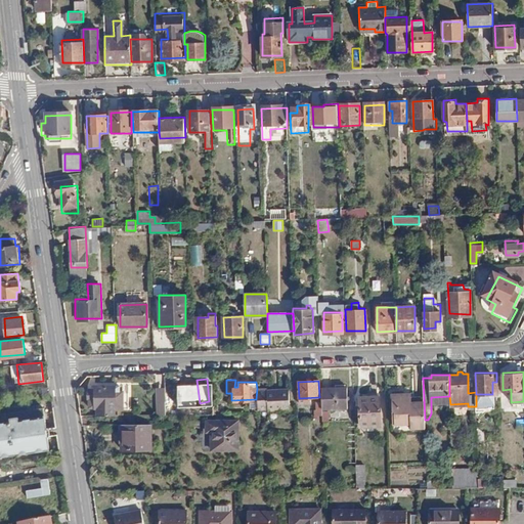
[(95,390),(87,390),(87,397),(91,397),(90,406),(95,406),(94,413),(114,413),(114,406),(122,406),(122,393),(115,393),(115,385),(95,385),(95,390)]
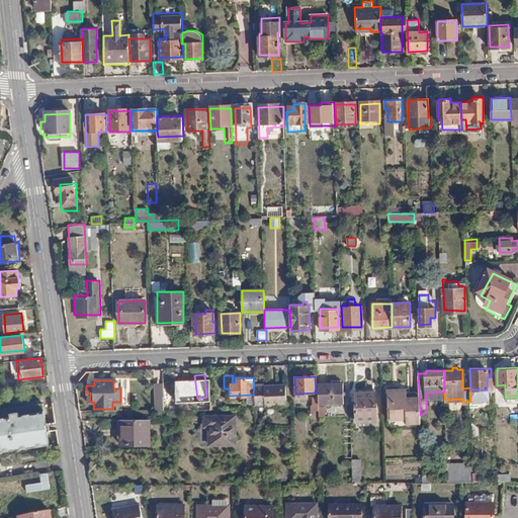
[(262,382),(254,383),(253,395),(254,404),(264,403),(264,405),(285,405),(284,383),(263,384),(262,382)]
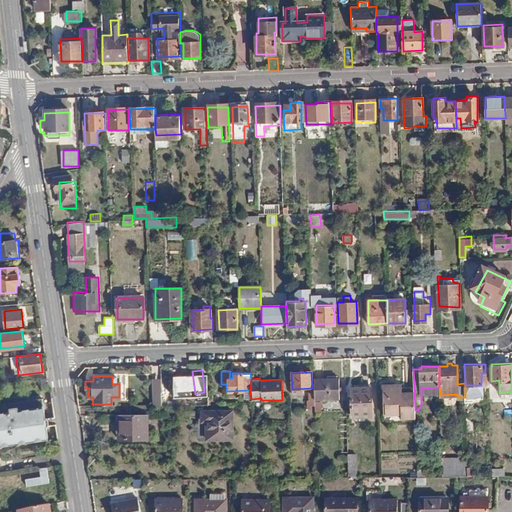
[(339,378),(314,379),(314,400),(340,399),(339,378)]
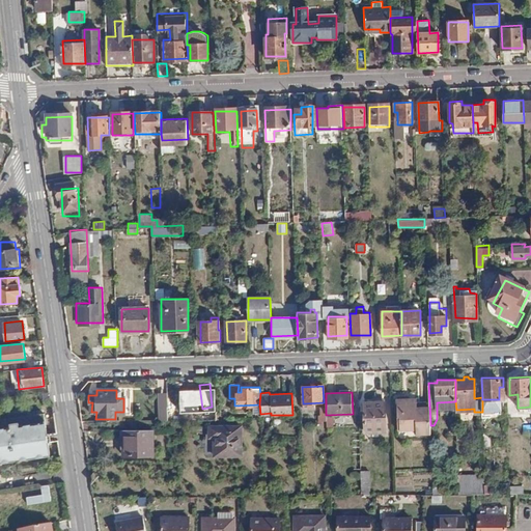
[(418,399),(398,400),(399,428),(418,427),(417,432),(430,432),(430,425),(429,404),(418,404),(418,399)]
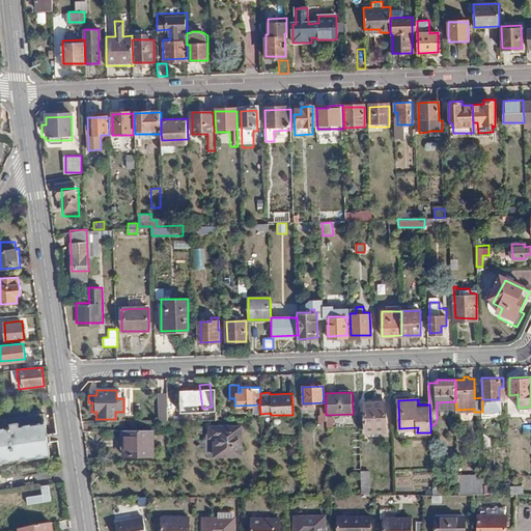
[(384,401),(365,402),(365,430),(385,430),(384,401)]
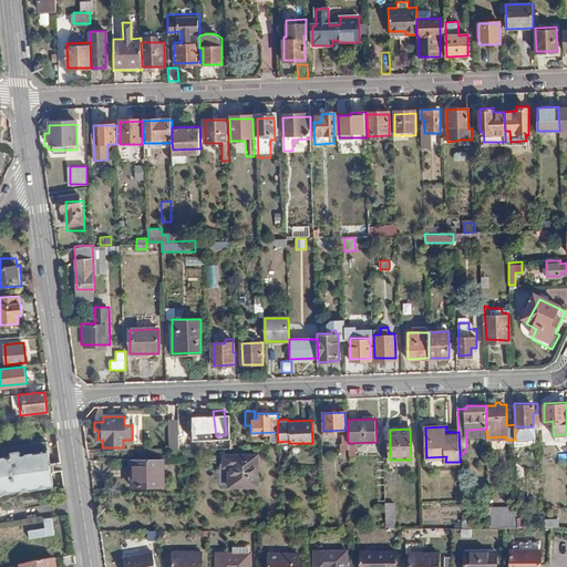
[(178,433),(167,433),(169,447),(178,449),(178,433)]
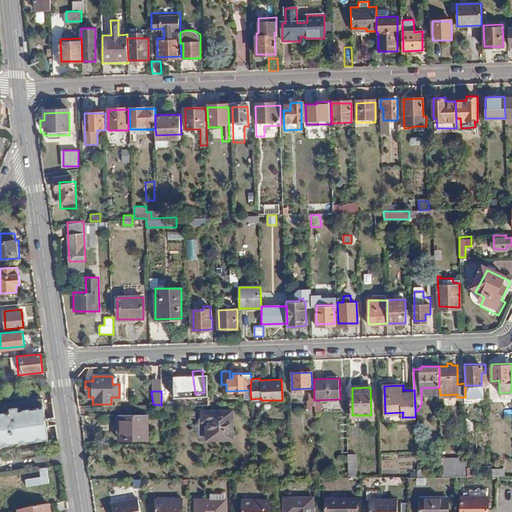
[(0,444),(48,436),(46,423),(43,424),(42,417),(45,416),(42,396),(0,402),(0,444)]
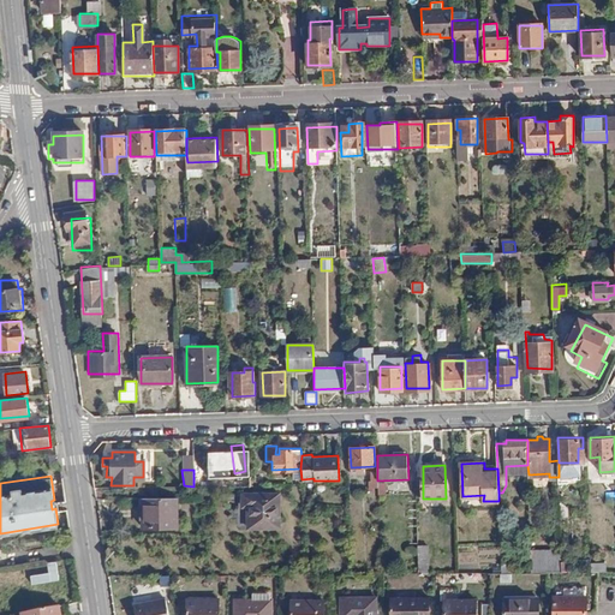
[(278,493),(242,493),(242,505),(248,503),(248,527),(279,527),(278,493)]
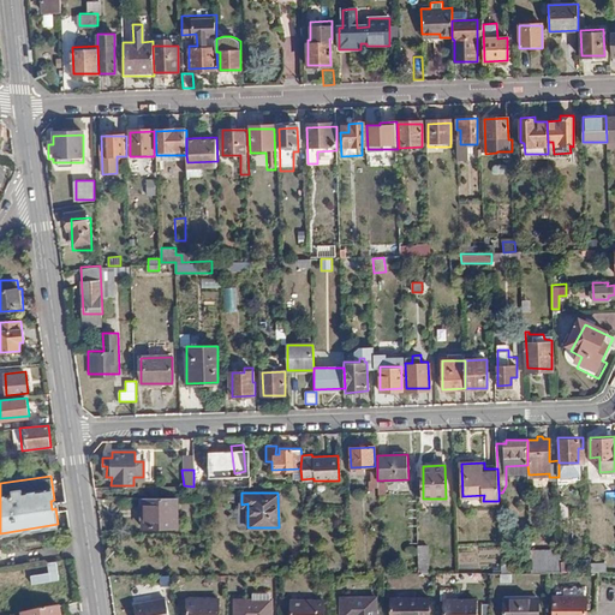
[(177,496),(142,496),(142,526),(177,526),(177,496)]
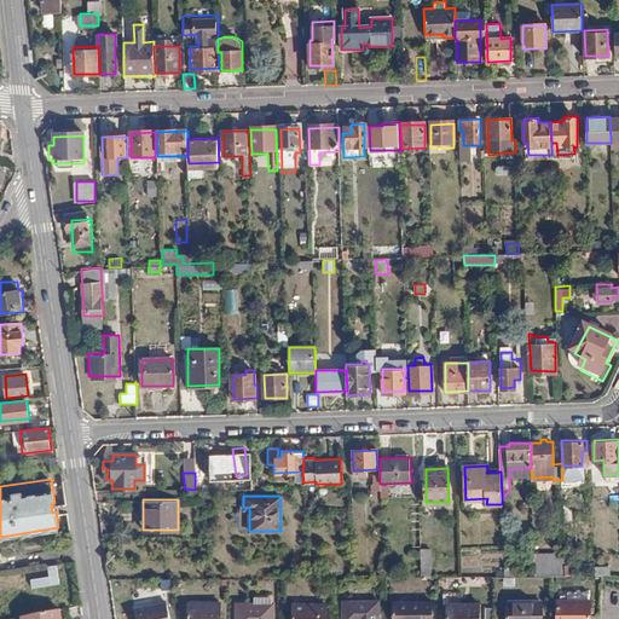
[(421,548),(421,577),(432,577),(432,548),(421,548)]
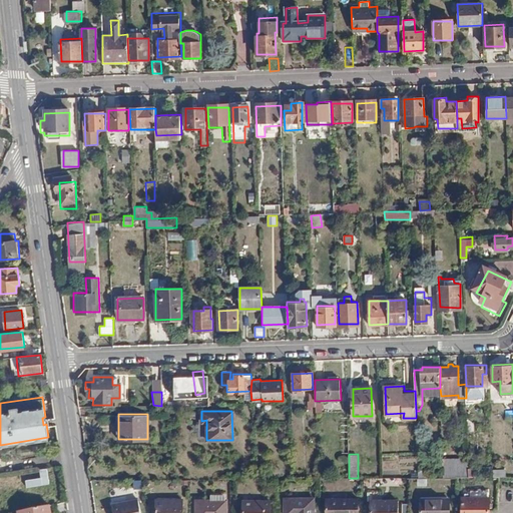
[(500,477),(508,477),(508,468),(493,468),(493,477),(500,477)]
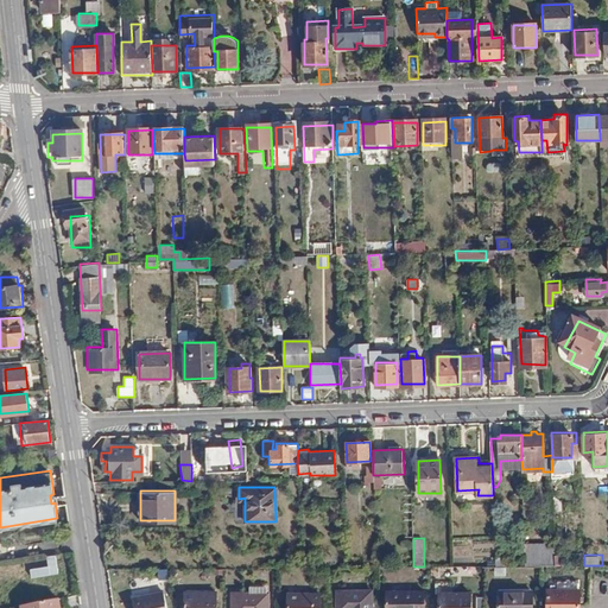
[(57,556),(48,556),(49,567),(31,568),(31,576),(58,575),(57,556)]
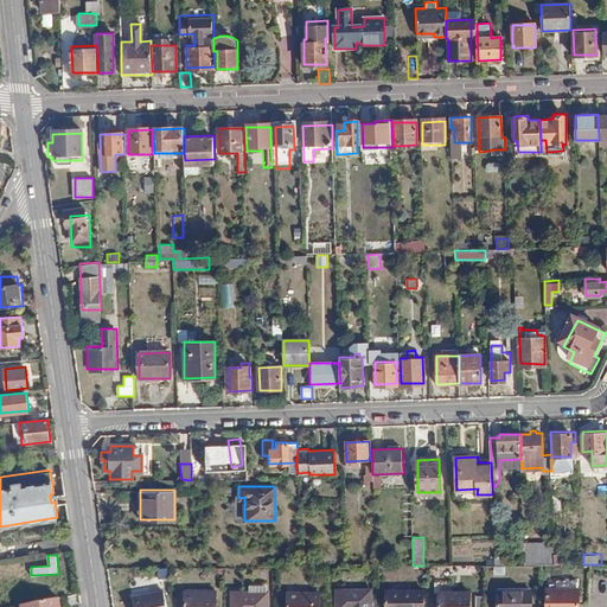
[(579,606),(580,588),(547,588),(547,606),(579,606)]
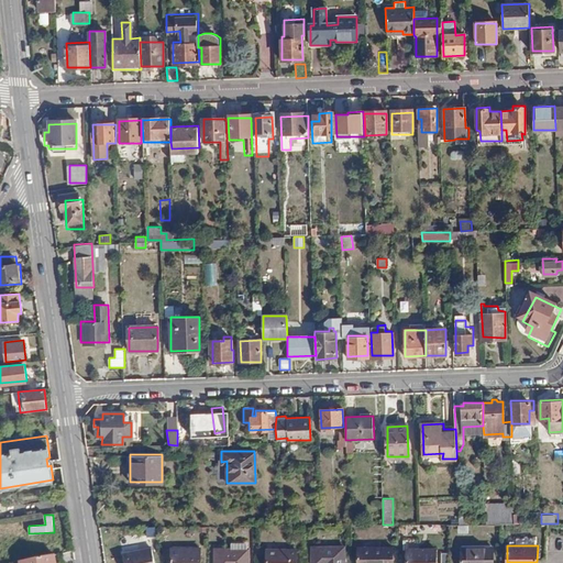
[(343,562),(343,547),(311,548),(311,562),(343,562)]
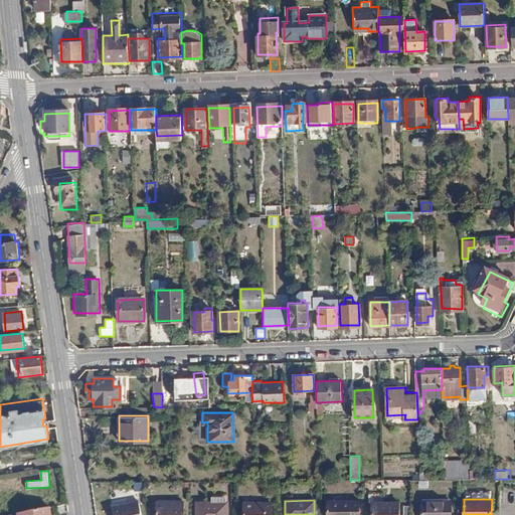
[(141,514),(138,501),(113,506),(114,514),(141,514)]
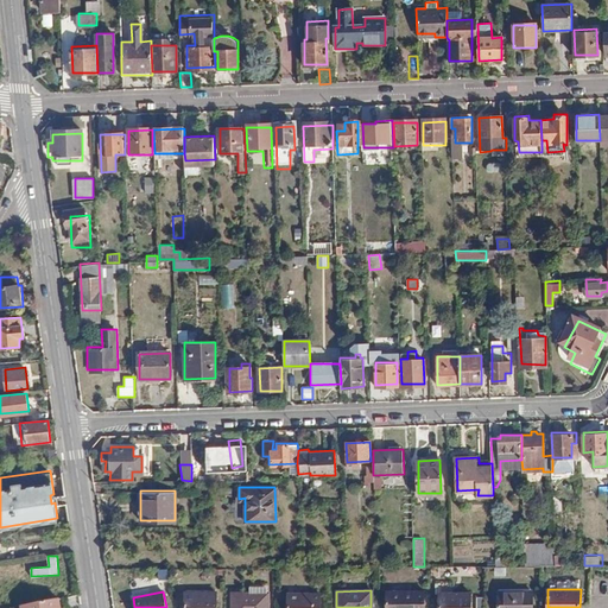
[(215,607),(215,591),(184,591),(184,607),(215,607)]
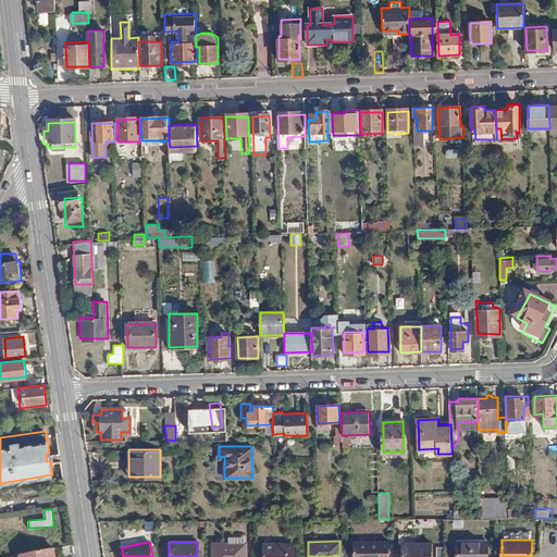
[(387,556),(388,542),(355,542),(354,556),(387,556)]
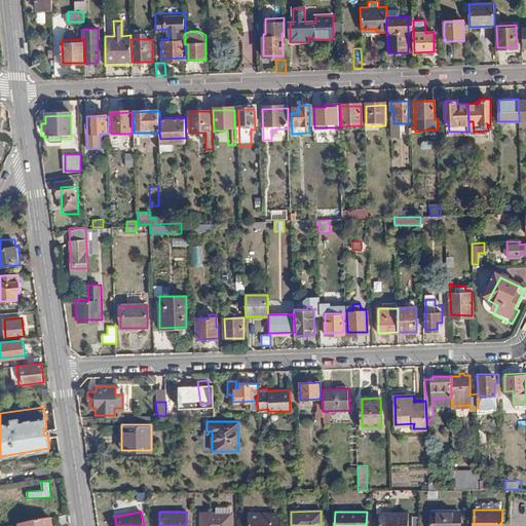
[(276,525),(276,513),(249,514),(249,525),(276,525)]
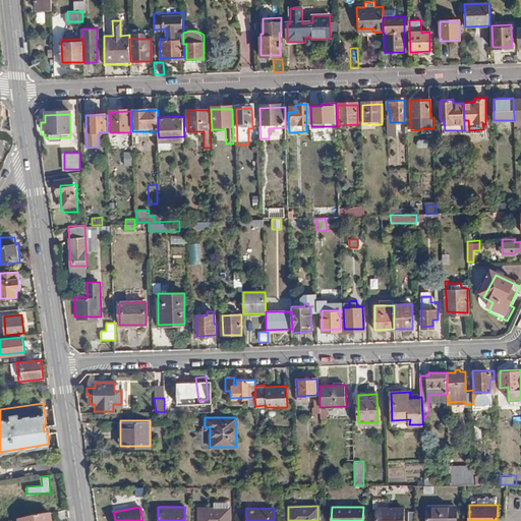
[(404,520),(404,509),(378,509),(377,520),(404,520)]
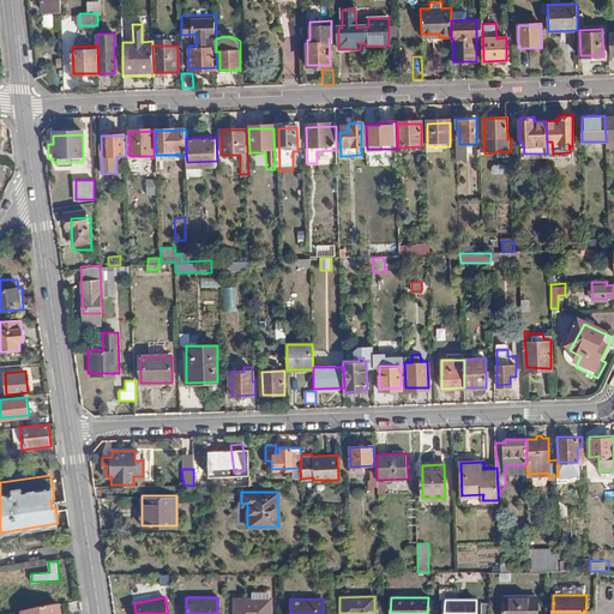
[(270,613),(271,601),(235,602),(234,613),(270,613)]
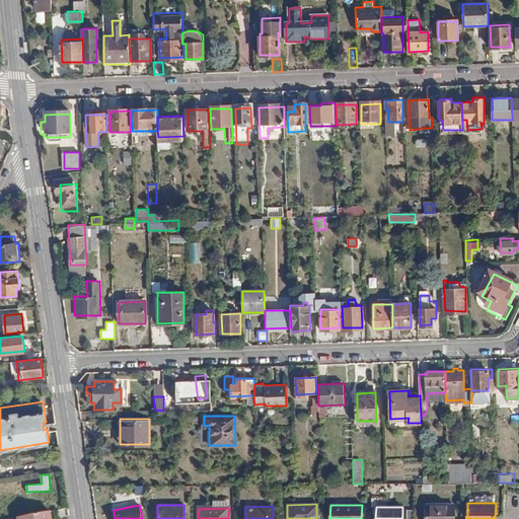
[(454,518),(454,508),(427,509),(426,518),(454,518)]
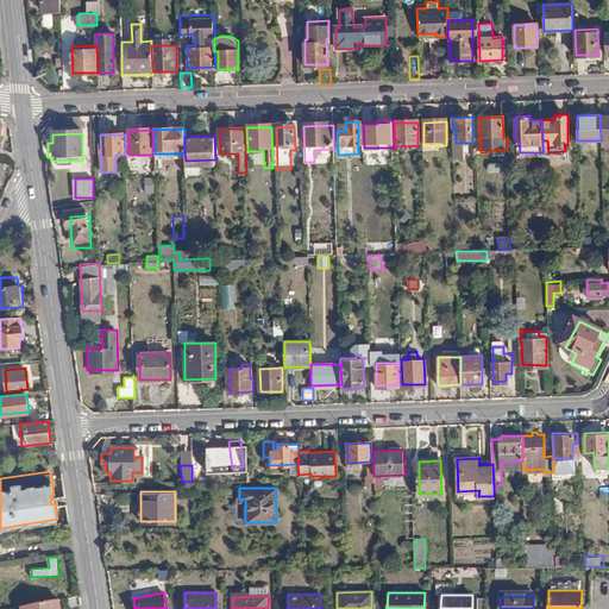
[(60,608),(58,598),(12,608),(60,608)]
